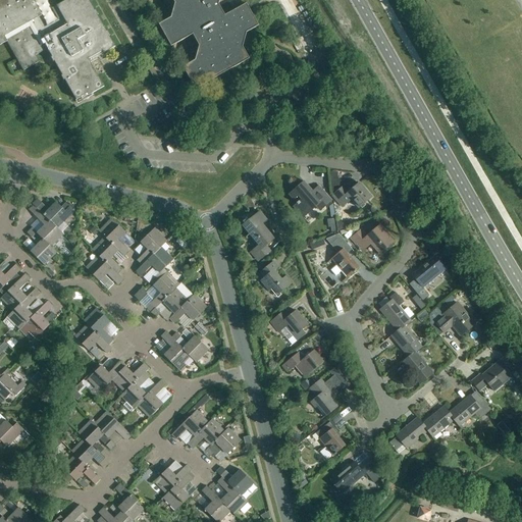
[(0,0),(0,46),(7,43),(23,71),(39,62),(36,56),(47,50),(62,76),(61,76),(64,82),(65,81),(76,101),(91,92),(93,94),(104,88),(91,63),(98,59),(99,59),(105,56),(104,54),(115,48),(109,37),(110,36),(107,32),(106,32),(97,16),(98,15),(96,10),(95,11),(88,0),(72,0),(69,2),(68,0),(67,0),(52,9),(60,23),(57,25),(53,23),(45,29),(39,17),(42,16),(33,0),(0,0)]
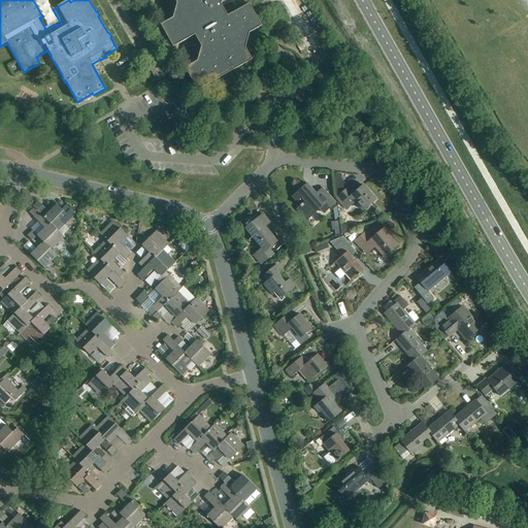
[(173,48),(195,36),(228,17),(222,5),(222,0),(174,0),(177,4),(173,19),(161,26),(173,48)]
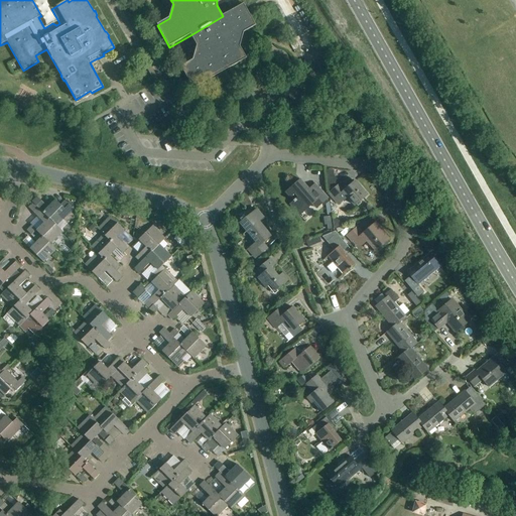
[(223,16),(190,35),(197,46),(192,60),(180,68),(194,89),(247,59),(240,47),(244,33),(256,26),(244,4),(223,16)]
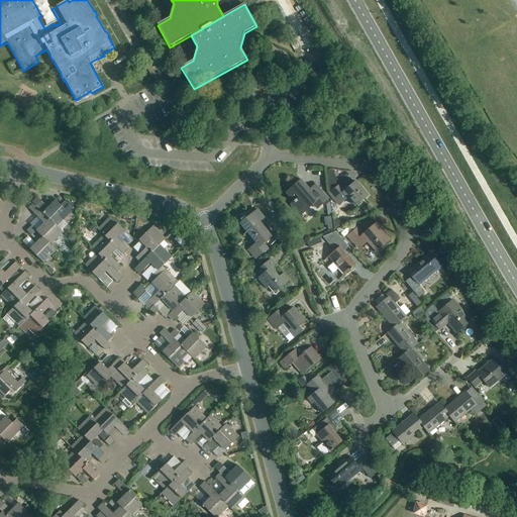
[(328,191),(339,182),(334,176),(327,177),(328,191)]
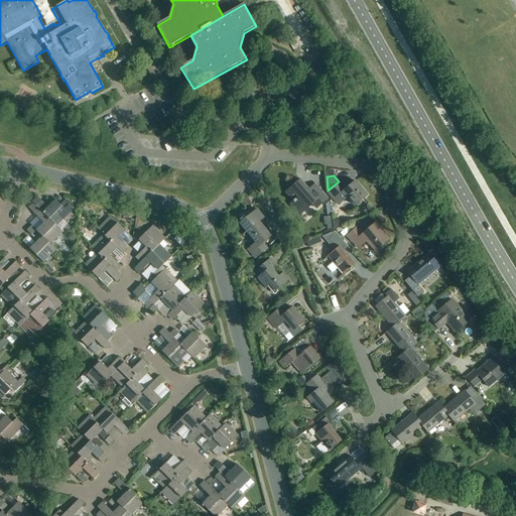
[(290,206),(298,214),(306,208),(307,209),(312,205),(316,210),(328,200),(318,188),(311,195),(307,191),(309,190),(300,180),(285,194),(294,203),(290,206)]
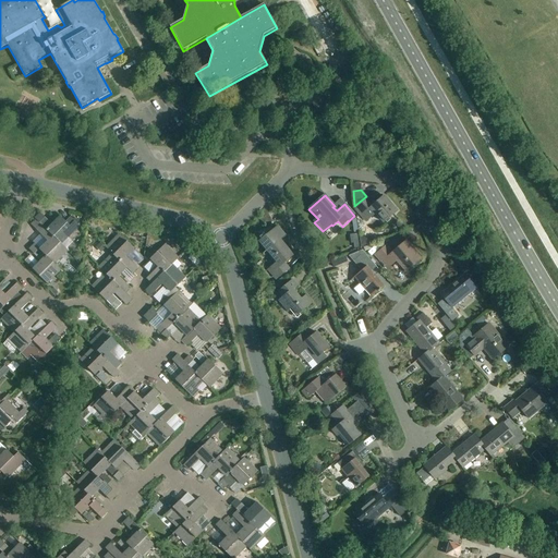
[(355,210),(366,222),(376,214),(384,223),(397,211),(384,196),(374,206),(367,199),(355,210)]
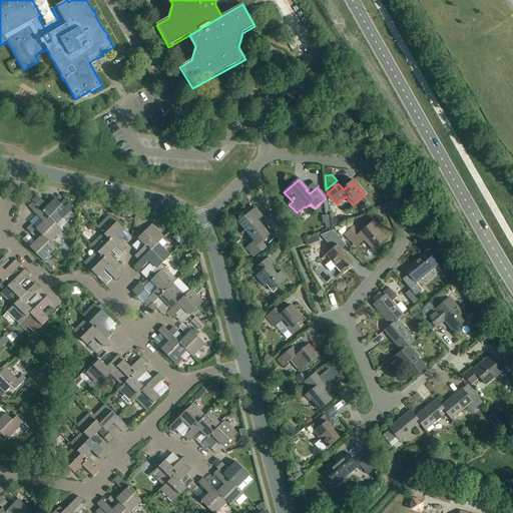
[(56,225),(73,208),(65,200),(60,204),(55,199),(48,207),(37,196),(32,201),(33,202),(37,206),(56,225)]
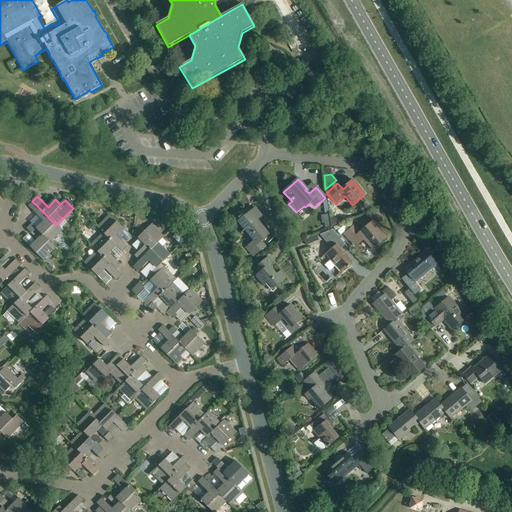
[(44,222),(37,229),(50,243),(62,230),(56,225),(37,206),(33,202),(28,207),(44,222)]
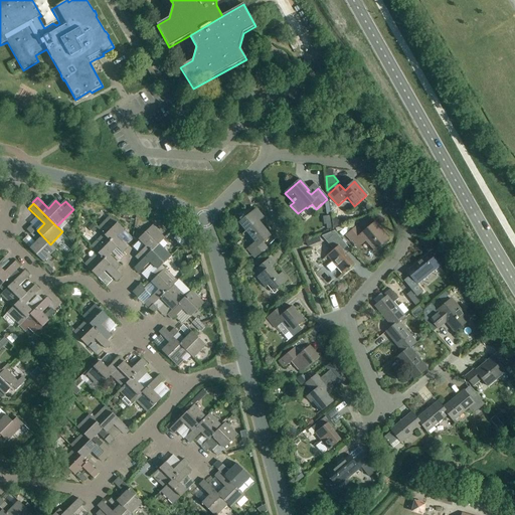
[(255,242),(247,249),(254,259),(268,248),(263,243),(271,236),(259,222),(264,218),(256,209),(239,223),(255,242)]
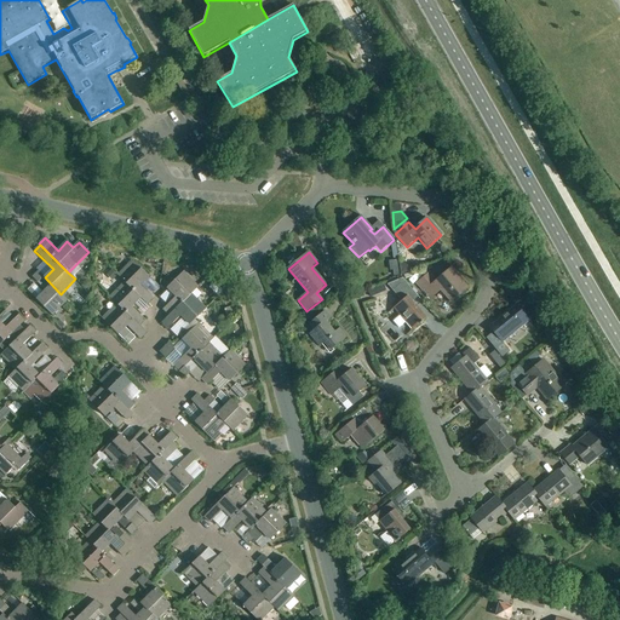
[(395,274),(414,271),(413,260),(401,263),(400,258),(392,258),(395,274)]
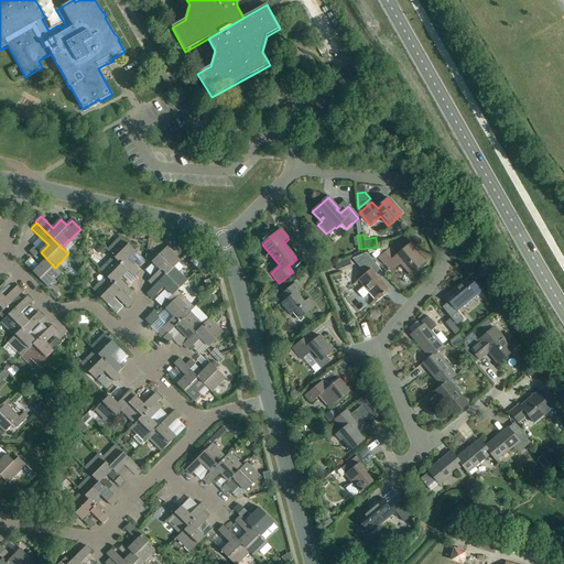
[(107,251),(114,258),(114,257),(128,272),(133,278),(139,272),(127,260),(136,251),(121,237),(107,251)]
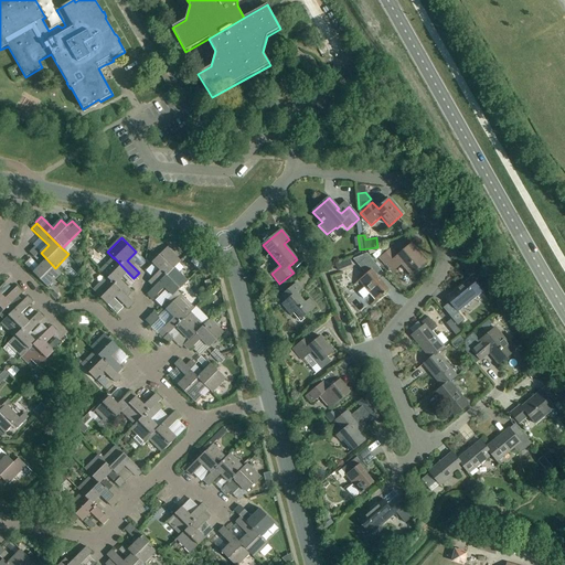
[(402,265),(412,276),(427,263),(411,245),(397,257),(391,249),(380,259),(392,274),(402,265)]
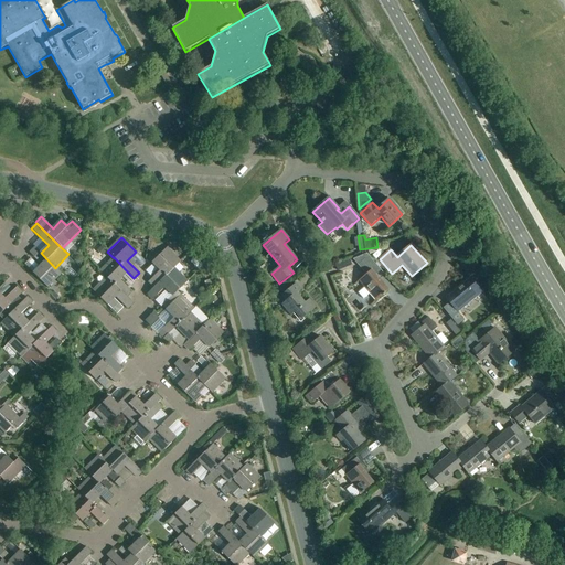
[(97,252),(103,256),(107,252),(102,246),(97,252)]
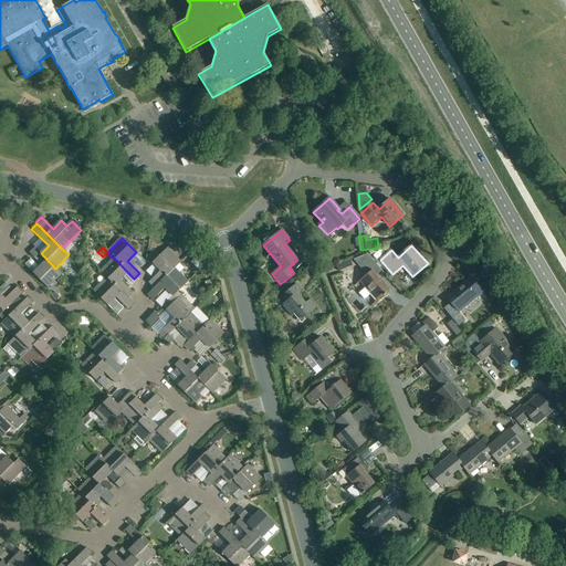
[(55,269),(41,253),(35,249),(30,254),(41,265),(33,274),(48,289),(62,274),(55,269)]
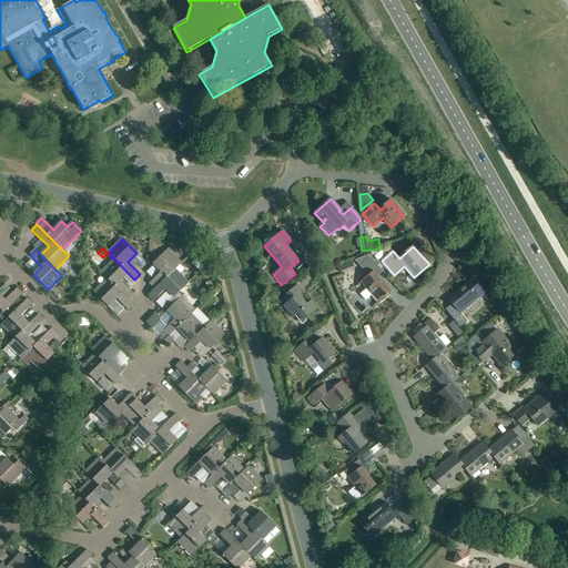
[(150,284),(154,290),(155,290),(175,270),(182,264),(168,250),(153,264),(161,273),(154,280),(150,284)]
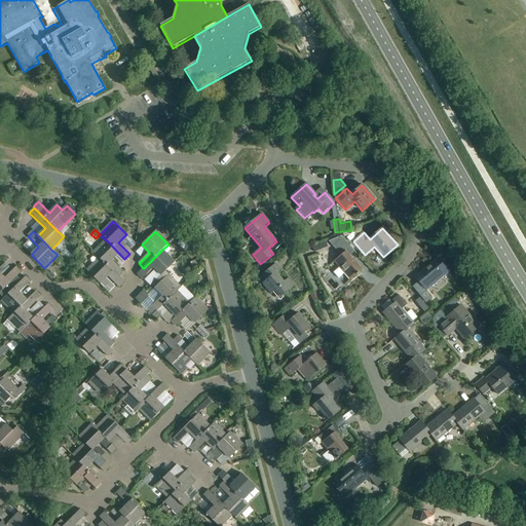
[(334,262),(339,268),(333,273),(338,279),(344,274),(350,280),(357,275),(357,276),(359,274),(359,273),(362,270),(349,257),(354,252),(341,236),(329,241),(341,256),(334,262)]
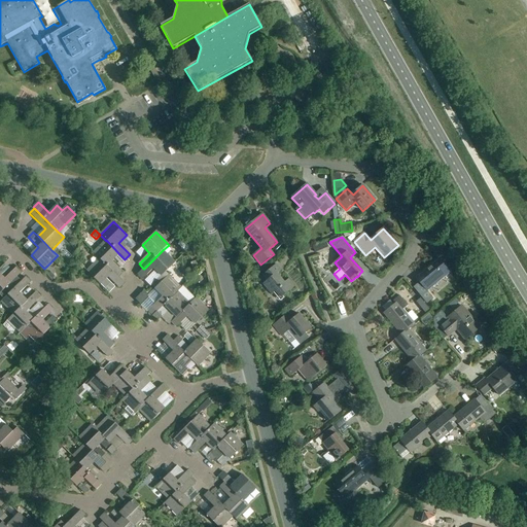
[(93,253),(99,259),(99,258),(118,277),(123,273),(112,261),(119,254),(106,240),(106,241),(93,253)]
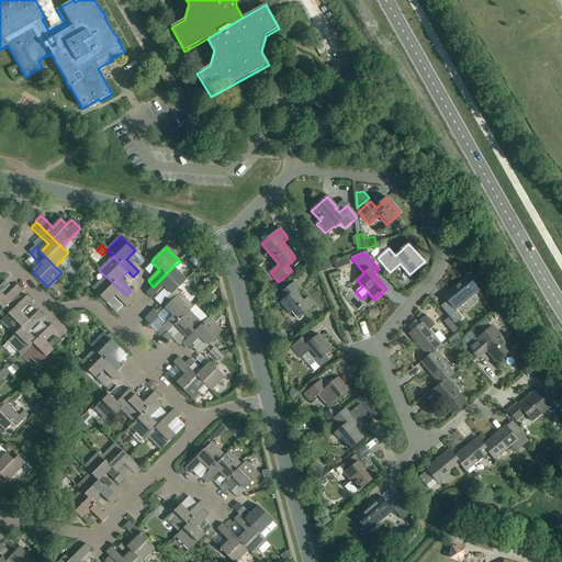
[(154,287),(153,287),(147,293),(153,299),(164,287),(172,295),(187,281),(173,267),(154,287)]
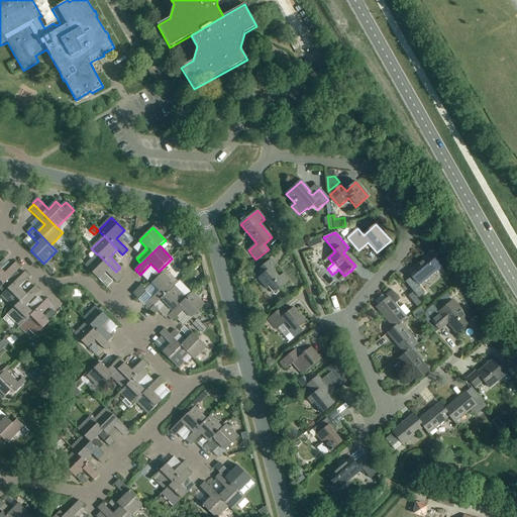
[(97,253),(97,254),(85,267),(98,280),(106,273),(113,279),(117,283),(122,278),(116,272),(97,253)]
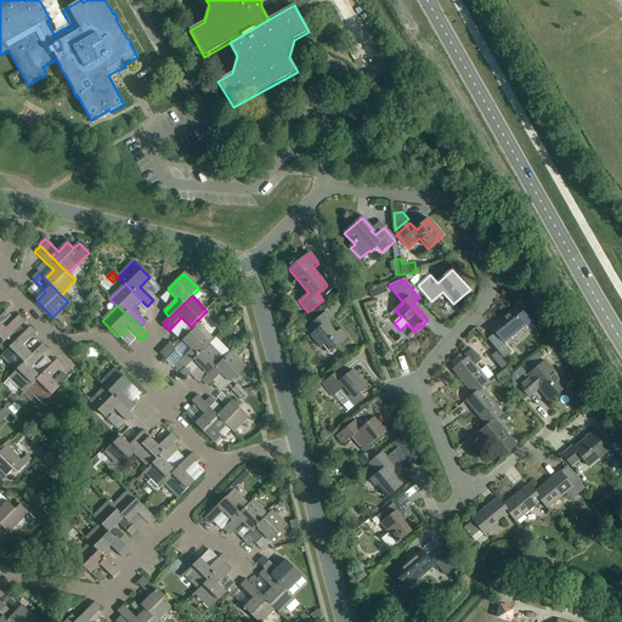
[(491,329),(495,334),(504,345),(531,322),(519,306),(491,329)]
